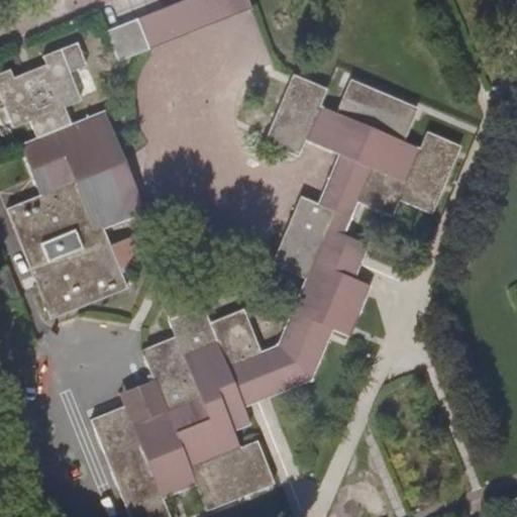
[(183,0),(136,19),(147,45),(146,48),(251,7),(248,0),(183,0)]
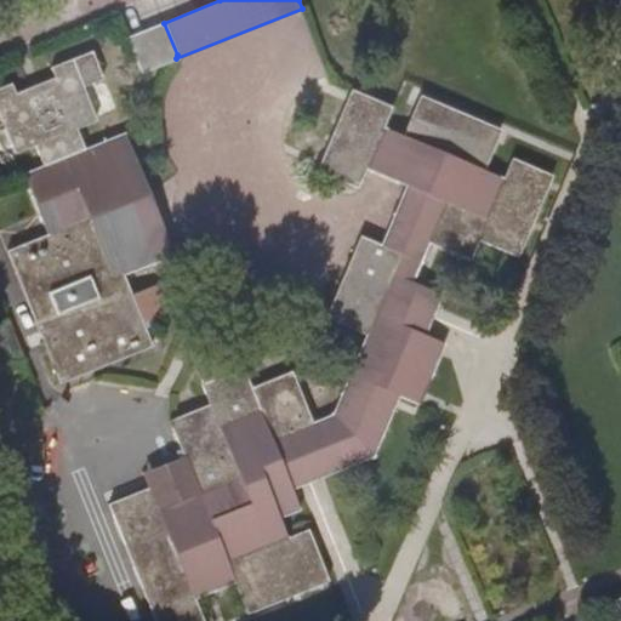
[(164,23),(129,36),(142,72),(176,58),(177,55),(164,23)]
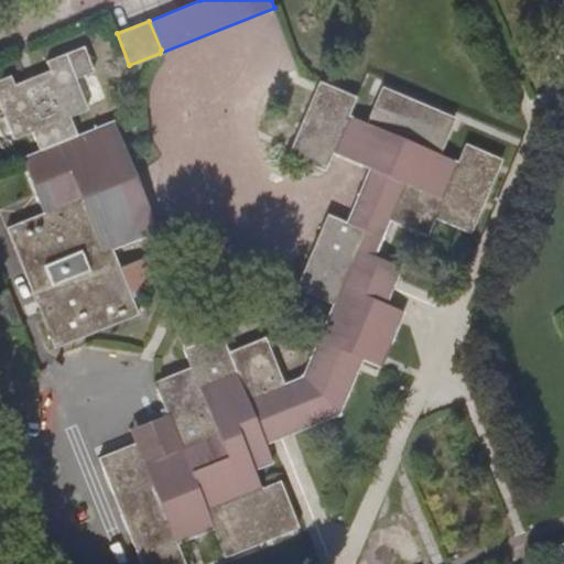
[(10,77),(0,80),(0,108),(2,108),(13,138),(33,131),(41,149),(21,158),(36,195),(43,213),(8,227),(53,346),(55,347),(137,313),(112,250),(156,230),(112,121),(76,134),(69,117),(87,109),(75,77),(93,71),(84,47),(47,62),(51,69),(15,84),(13,84),(10,77)]
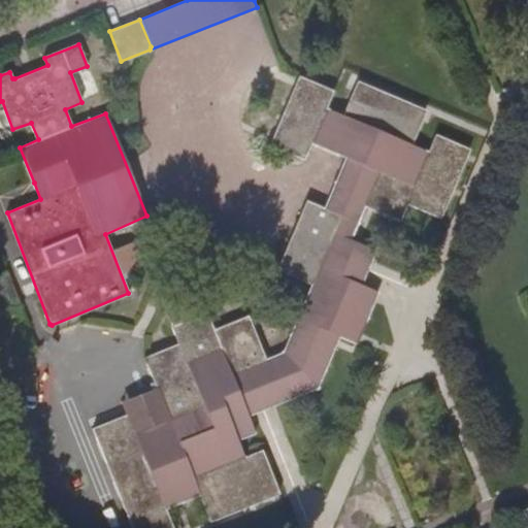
[(332,93),(299,78),(271,144),(274,147),(304,160),(311,144),(347,158),(336,182),(334,182),(333,185),(334,186),(324,209),(321,208),(307,202),(279,270),(311,285),(286,349),(281,354),(265,359),(249,317),(213,330),(206,312),(172,327),(178,344),(144,356),(169,418),(134,432),(127,416),(94,429),(133,527),(172,527),(166,509),(201,496),(210,522),(279,494),(263,452),(245,459),(238,441),(255,434),(248,416),(318,390),(338,337),(357,345),(377,293),(361,285),(374,251),(352,240),(358,226),(360,227),(362,223),(360,221),(365,207),(400,222),(406,204),(440,218),(469,151),(436,136),(430,151),(428,152),(413,144),(426,111),(359,84),(344,116),(327,108),(332,93)]
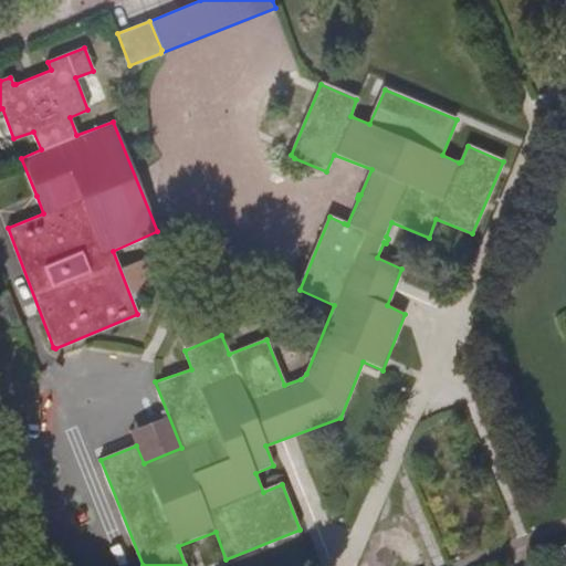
[(142,258),(121,265),(132,293),(152,285),(142,258)]
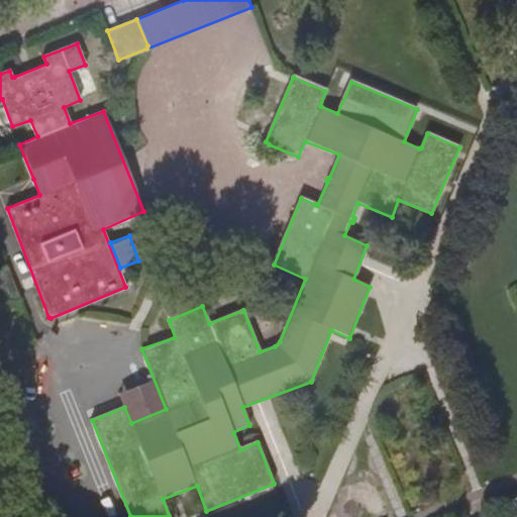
[(15,300),(21,298),(7,265),(2,268),(0,270),(0,293),(0,294),(7,299),(15,300)]
